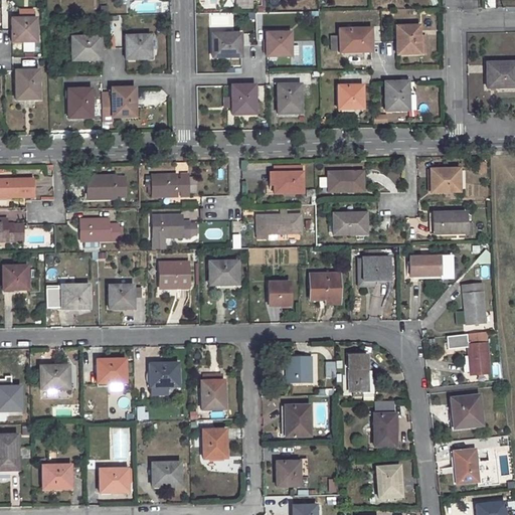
[(35,18),(11,18),(11,30),(12,41),(36,41),(35,18)]
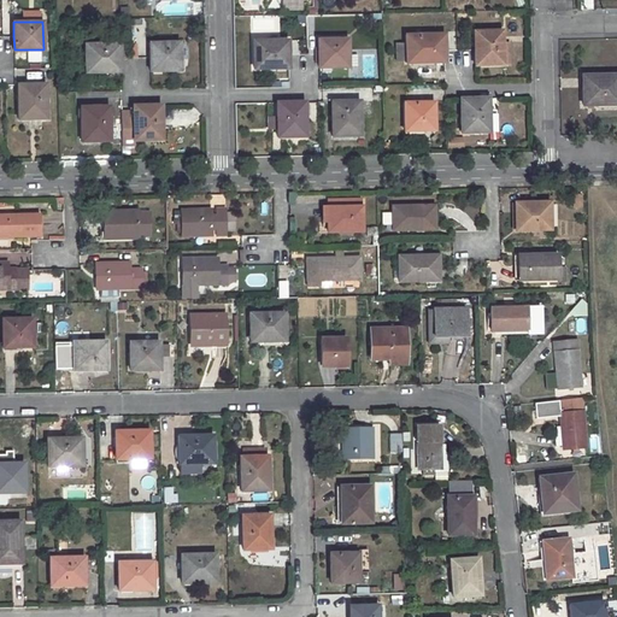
[(474,31),(474,65),(501,65),(509,65),(509,42),(503,42),(501,31),(474,31)]
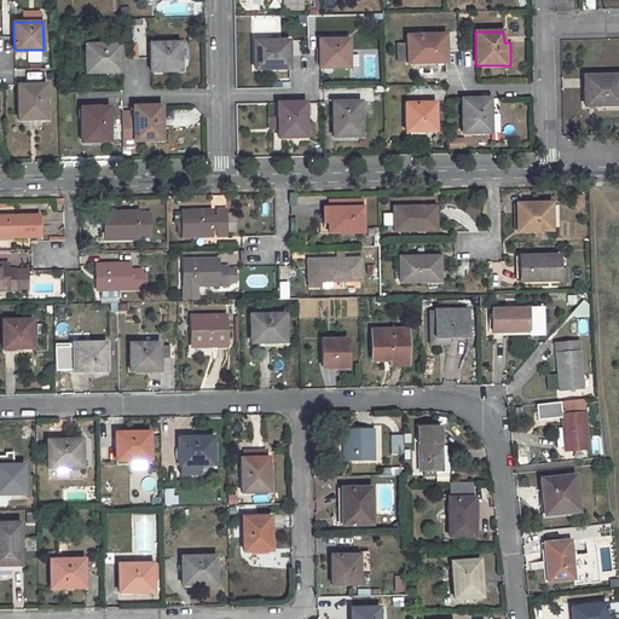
[(406,44),(397,45),(398,62),(434,59),(434,62),(446,62),(445,34),(406,35),(406,44)]
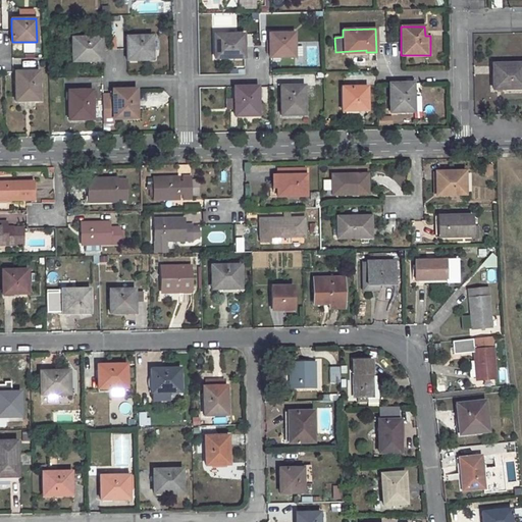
[(243,34),(214,35),(214,57),(244,57),(243,34)]
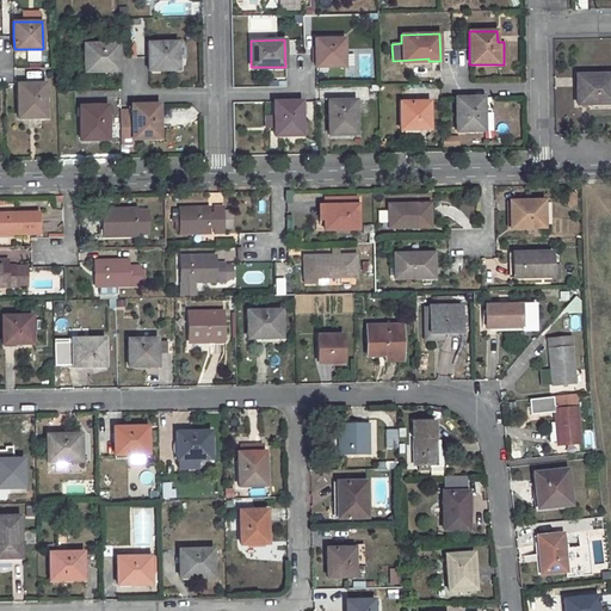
[(343,39),(315,39),(315,54),(315,67),(344,67),(343,39)]
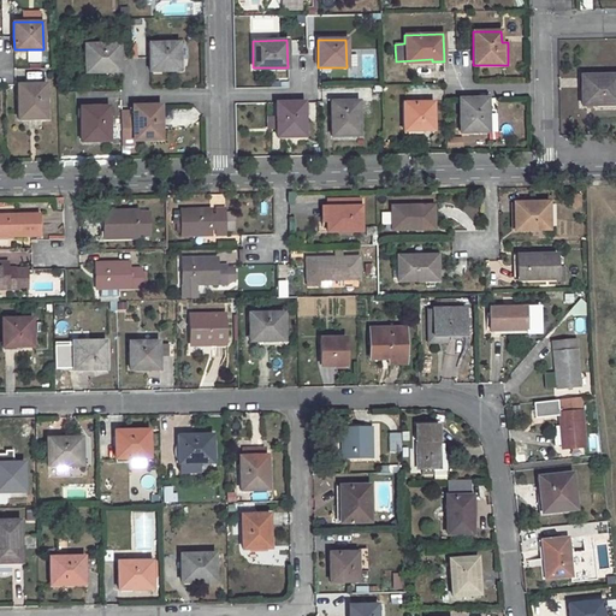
[(178,42),(149,43),(149,57),(149,71),(179,71),(178,42)]
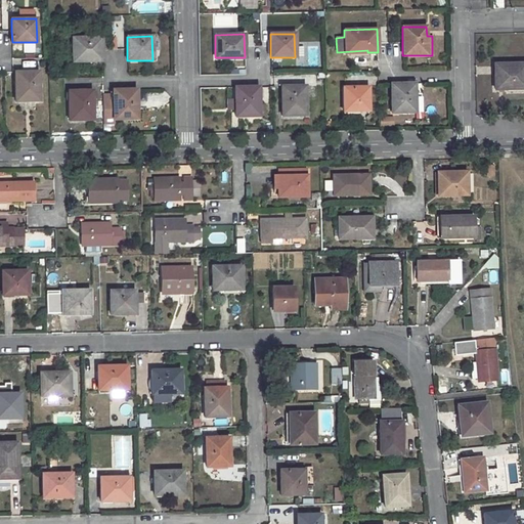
[(100,37),(72,38),(72,61),(101,60),(100,37)]
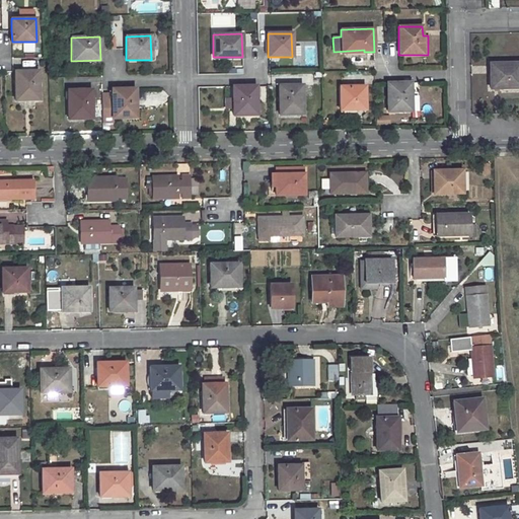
[(518,63),(490,64),(490,88),(507,88),(507,86),(518,86),(518,63)]
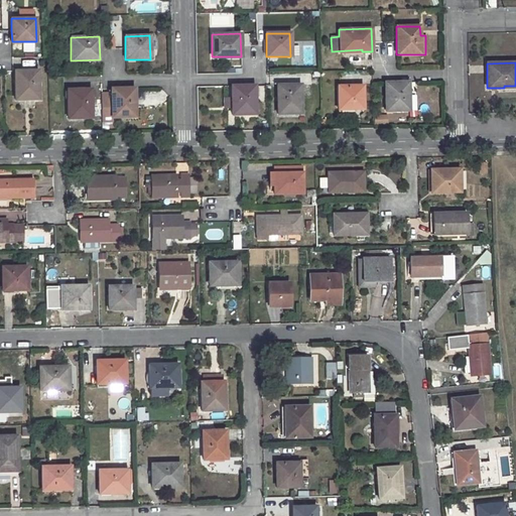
[(37,70),(14,71),(15,99),(38,99),(37,70)]
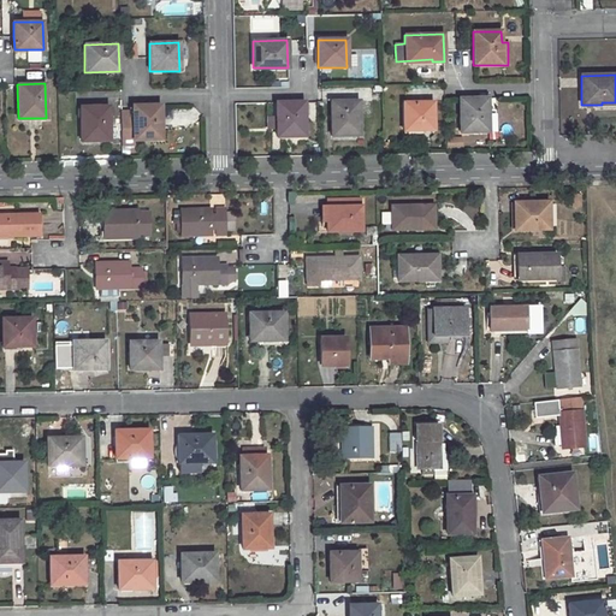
[(487,98),(460,98),(460,134),(486,131),(486,110),(487,110),(487,98)]
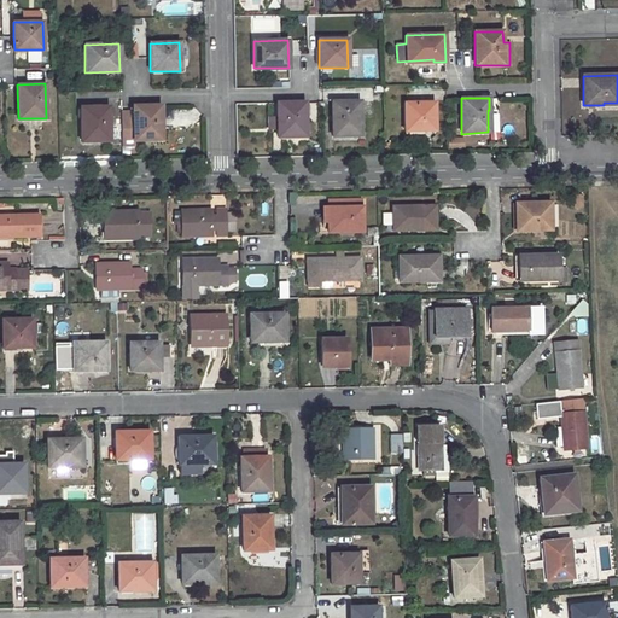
[(304,101),(277,103),(278,138),(305,136),(304,101)]
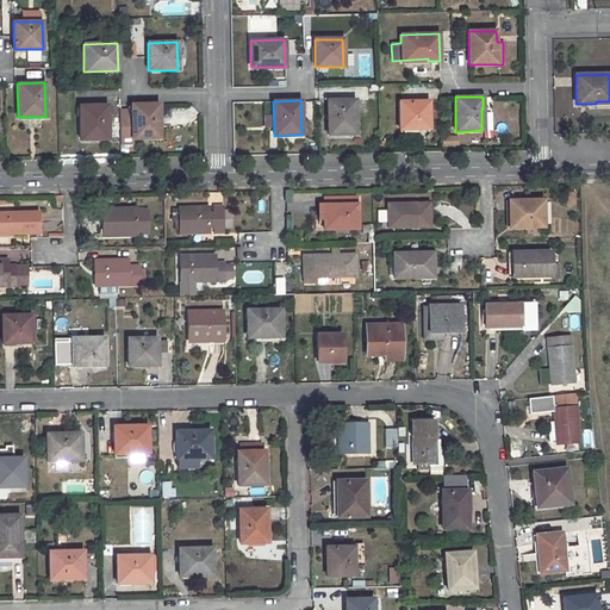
[(355,100),(328,101),(329,135),(355,134),(355,100)]
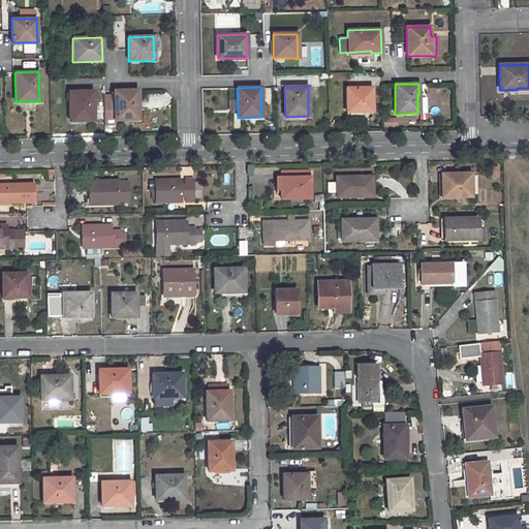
[(371,87),(346,88),(346,118),(362,118),(362,111),(372,112),(371,87)]
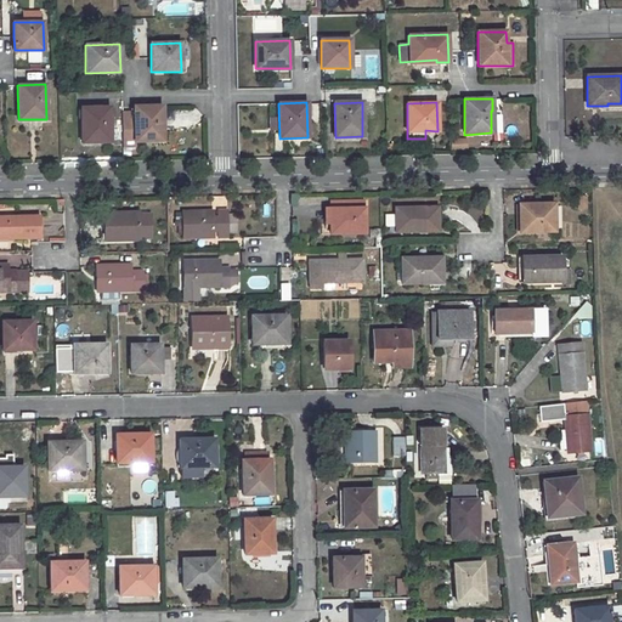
[(134,113),(120,113),(122,147),(135,146),(135,141),(162,141),(160,106),(133,107),(134,113)]
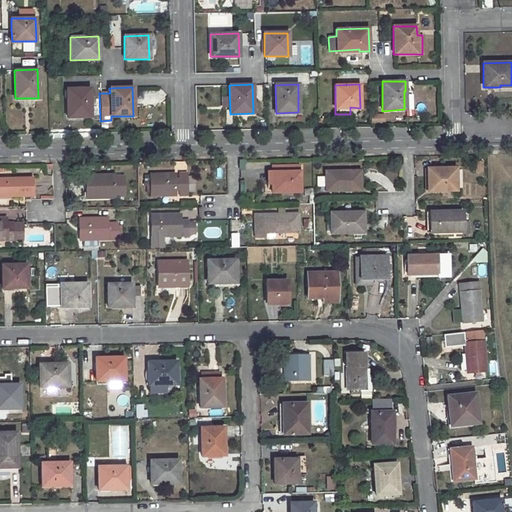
[(89,88),(67,89),(67,117),(90,117),(89,88)]
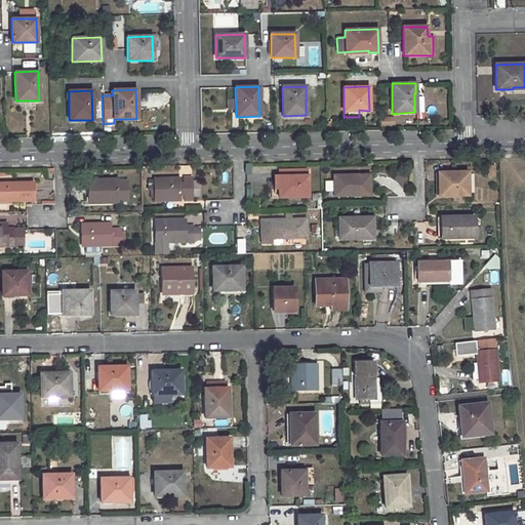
[(395,127),(395,118),(380,118),(380,126),(395,127)]
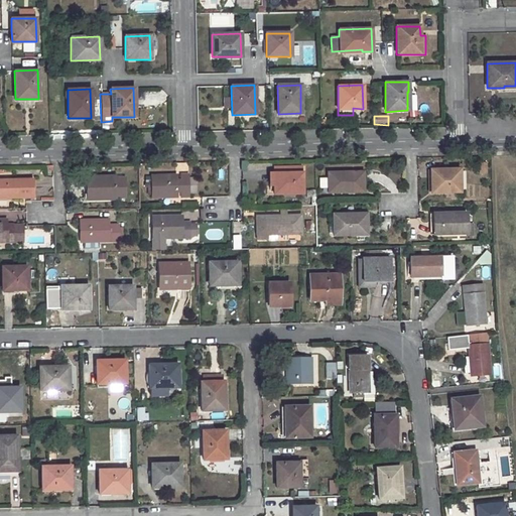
[(460,169),(430,170),(431,194),(461,192),(460,169)]
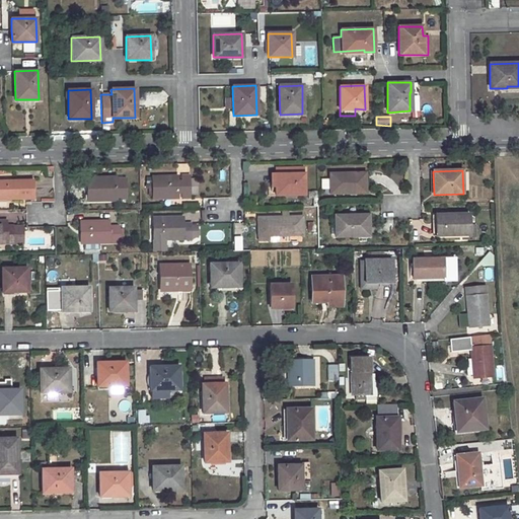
[(365,173),(329,174),(330,195),(365,193),(365,173)]
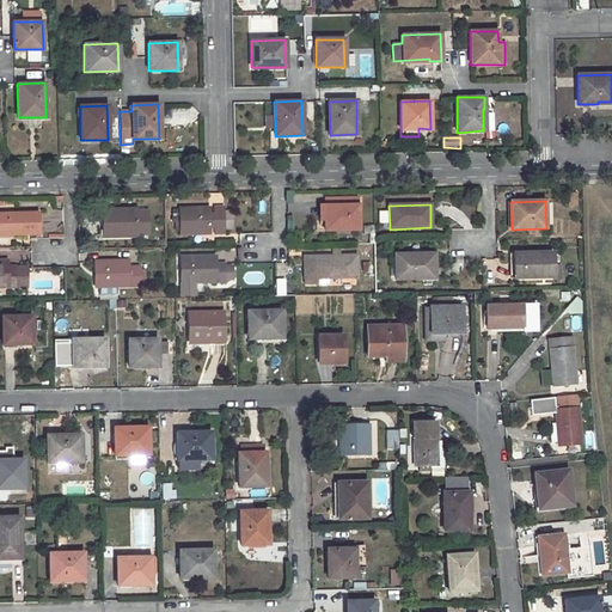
[(324,231),(359,231),(359,206),(357,206),(325,206),(324,206),(324,219),(324,231)]
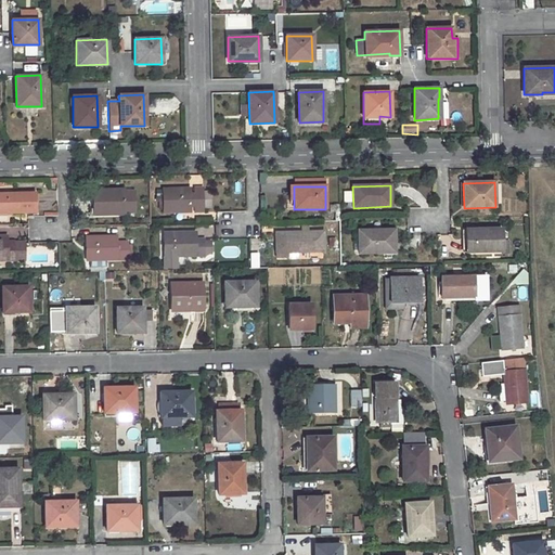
[(189,189),(164,190),(164,211),(190,211),(189,205),(189,194),(189,189)]
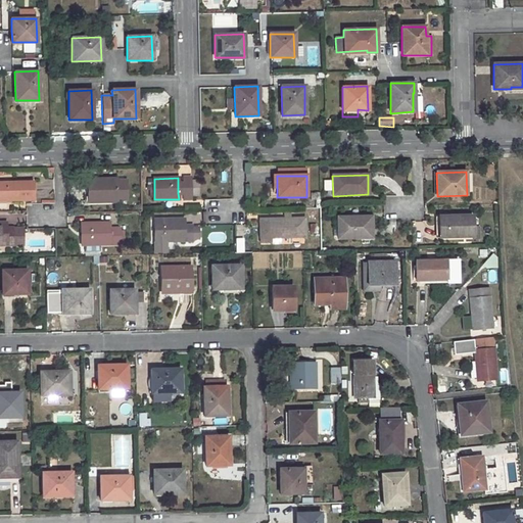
[(191,178),(183,178),(183,183),(183,193),(183,199),(192,199),(191,178)]
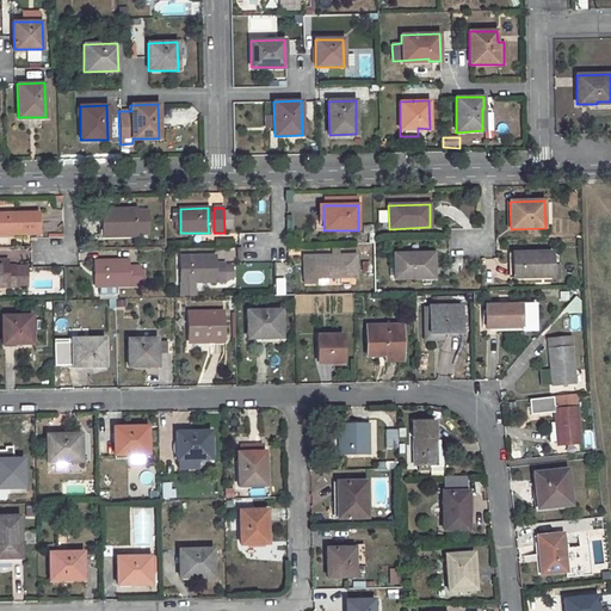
[(136,210),(103,210),(103,236),(136,236),(136,235),(136,211),(136,210)]
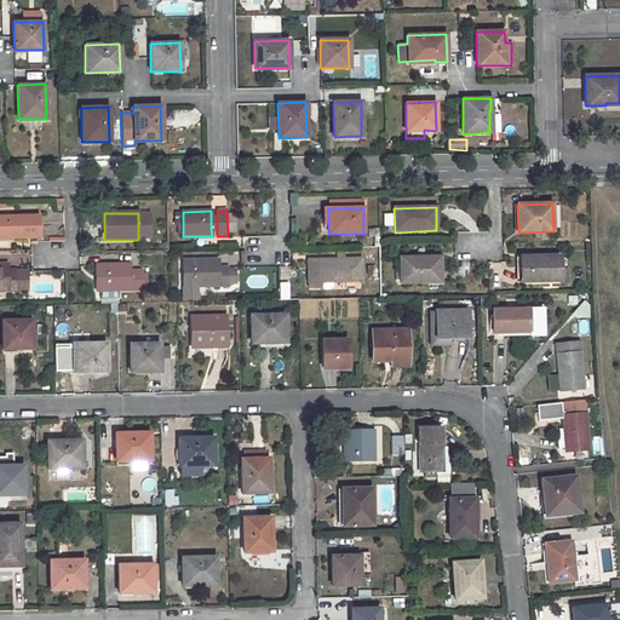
[(39,216),(0,216),(0,237),(40,237),(39,216)]
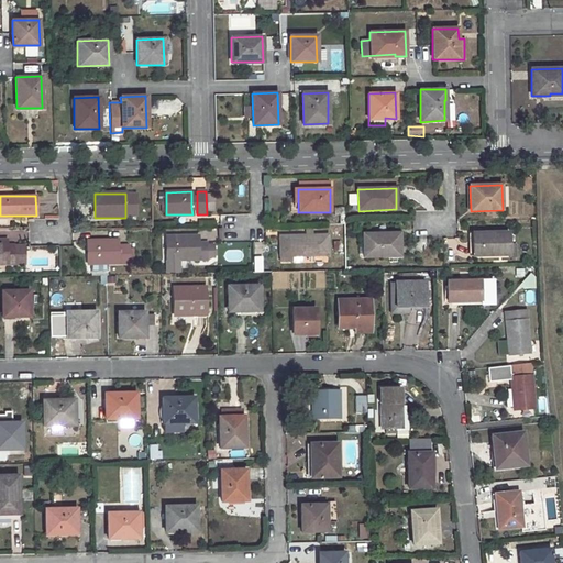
[(398,233),(363,234),(363,257),(399,256),(398,233)]
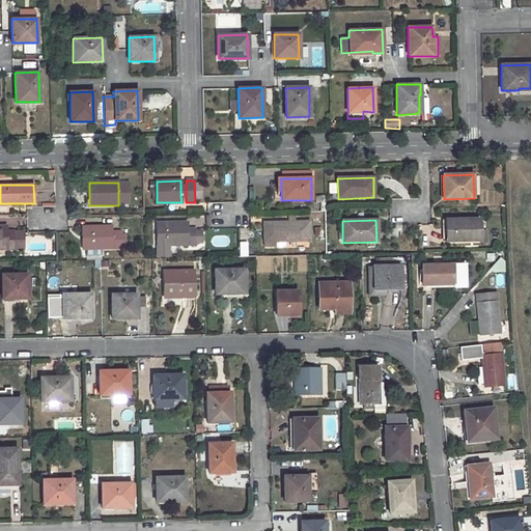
[(479,220),(446,220),(446,242),(480,241),(479,230),(479,220)]
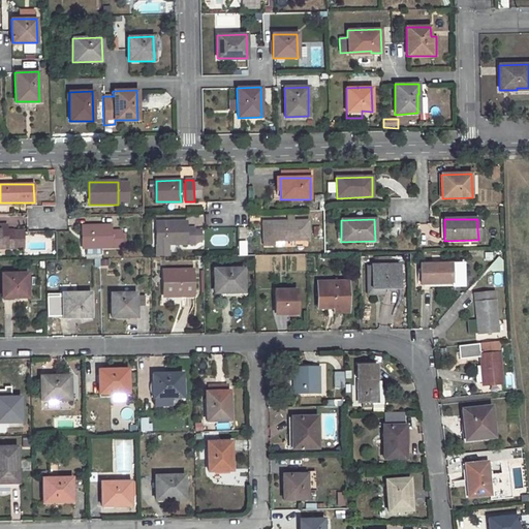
[(275,241),(309,240),(308,222),(293,222),(288,222),(263,222),(263,239),(275,238),(275,241)]
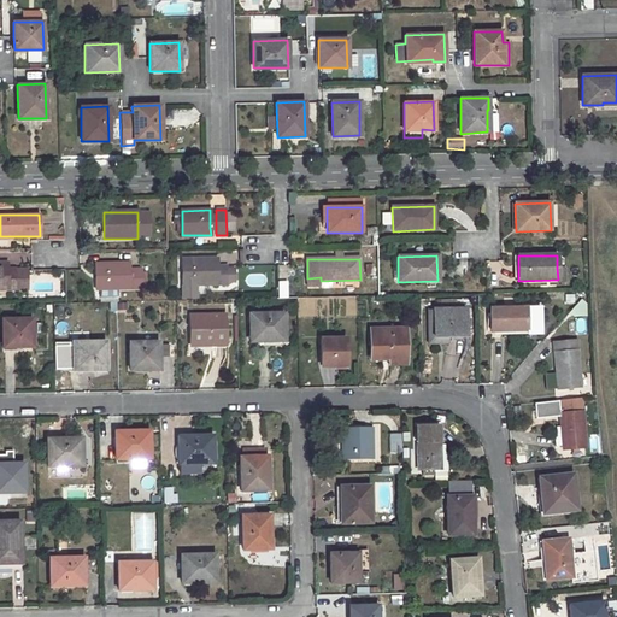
[(216,260),(182,260),(182,286),(182,299),(195,299),(194,286),(225,285),(225,282),(225,270),(225,266),(217,266),(216,260)]
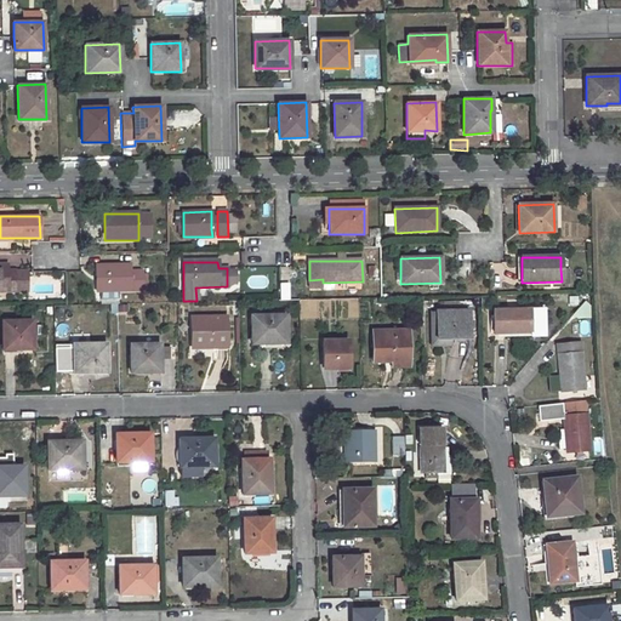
[(130,265),(96,266),(96,291),(106,291),(140,290),(140,272),(131,272),(130,265)]
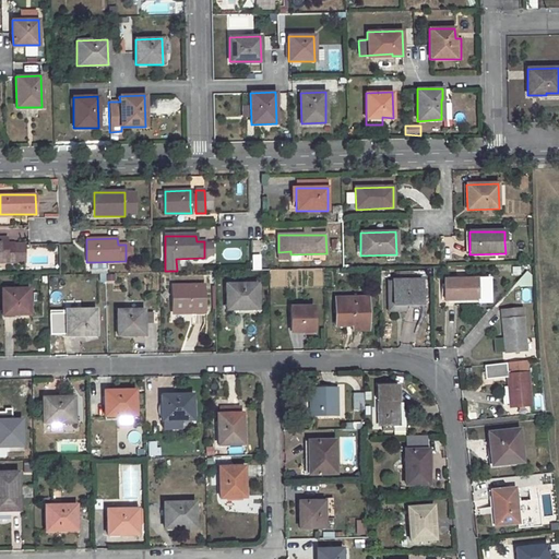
[(0,261),(14,261),(13,245),(7,245),(7,239),(0,239),(0,261)]
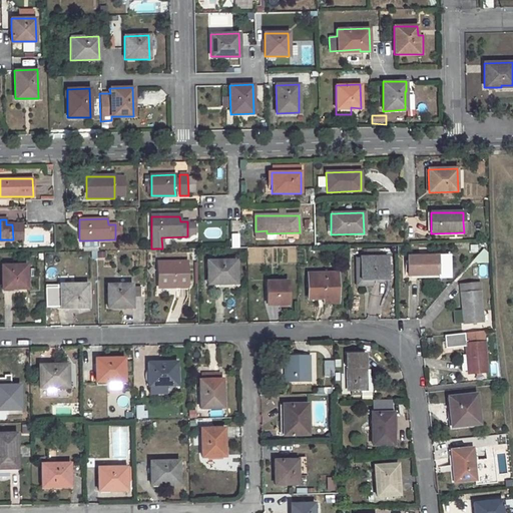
[(448,255),(407,257),(407,275),(449,274),(448,255)]
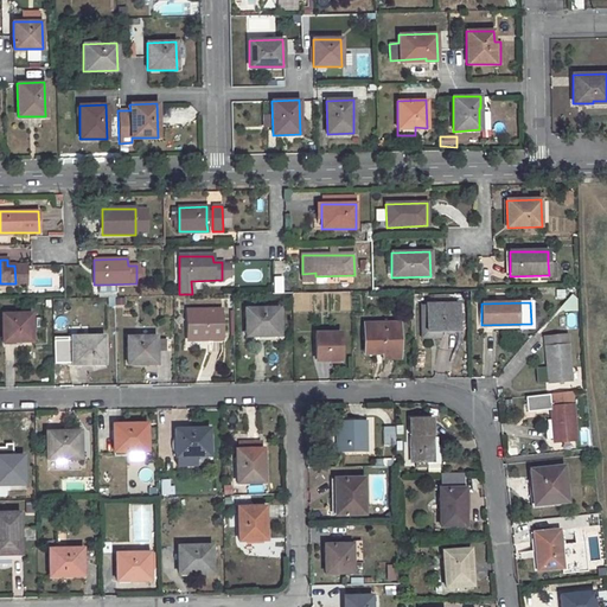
[(426,305),(420,305),(420,338),(441,338),(440,331),(426,331),(426,305)]
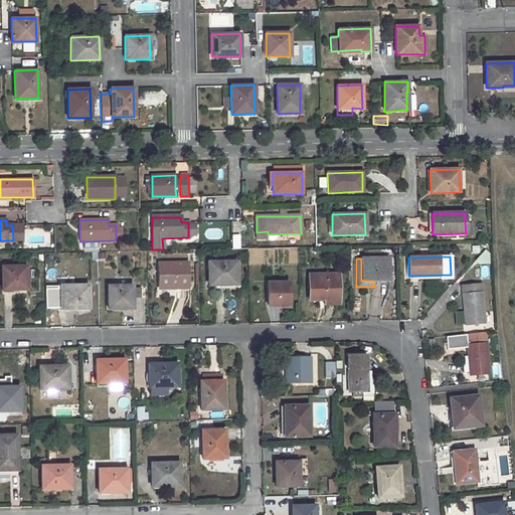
[(387,259),(361,259),(361,281),(373,281),(388,281),(387,259)]
